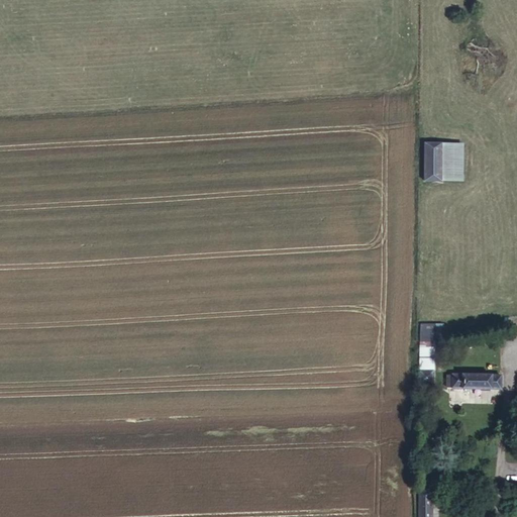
[(425,182),(442,182),(442,143),(425,143),(425,182)]
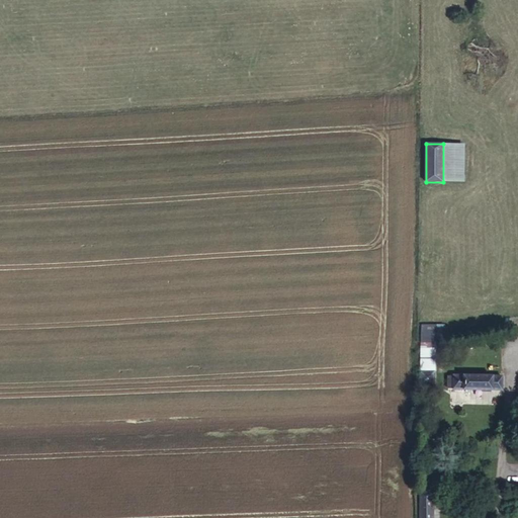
[(443,144),(443,182),(456,182),(462,182),(463,145),(443,144)]
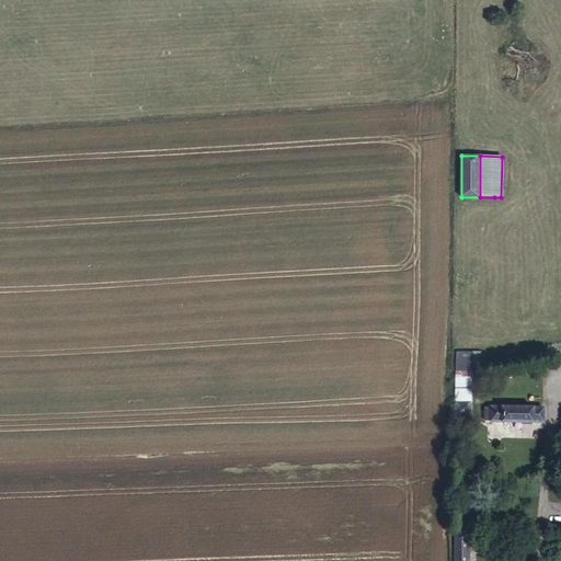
[(456,351),(456,369),(481,369),(481,352),(456,351)]
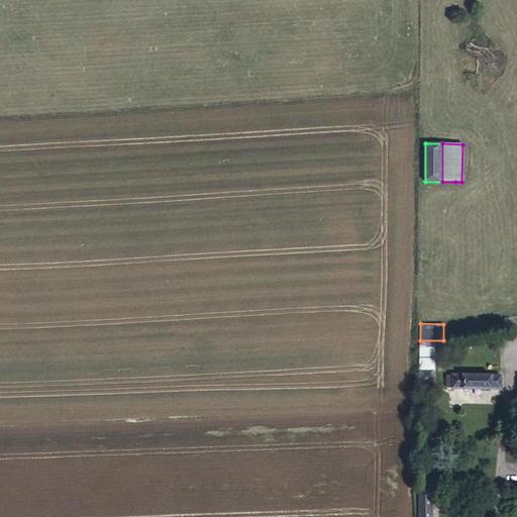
[(419,386),(434,386),(434,341),(419,341),(419,386)]
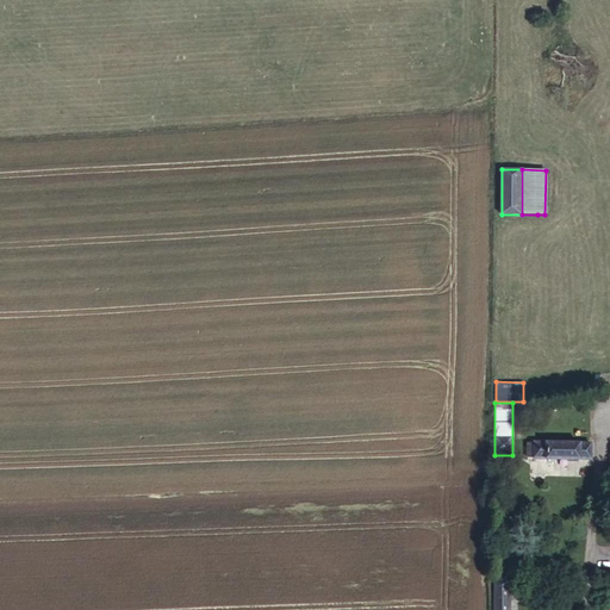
[(591,460),(591,443),(534,442),(534,459),(591,460)]
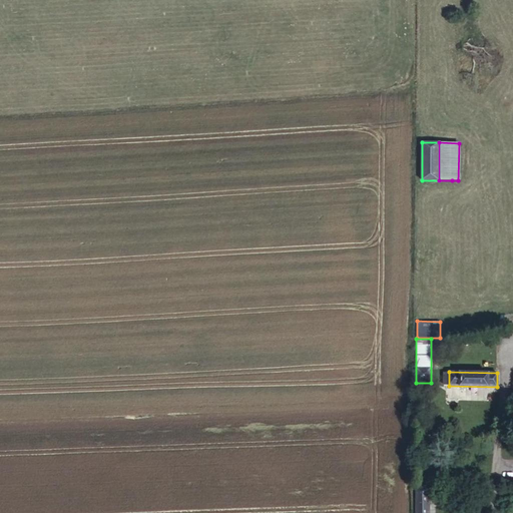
[(429,512),(429,489),(416,489),(415,512),(429,512)]
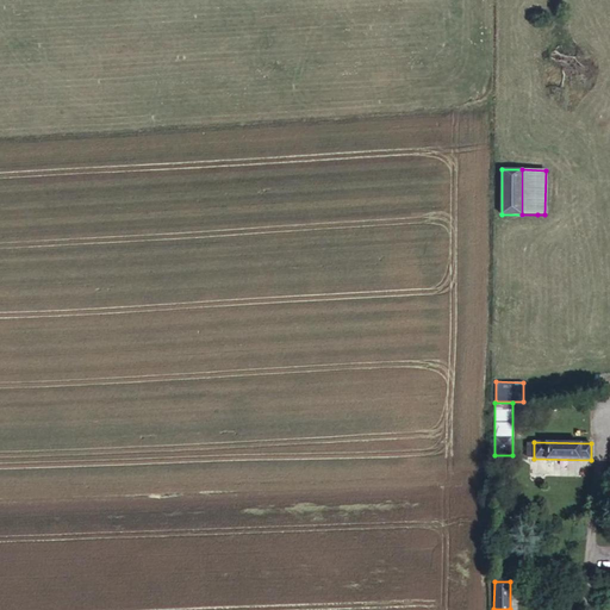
All buildings are outlined.
